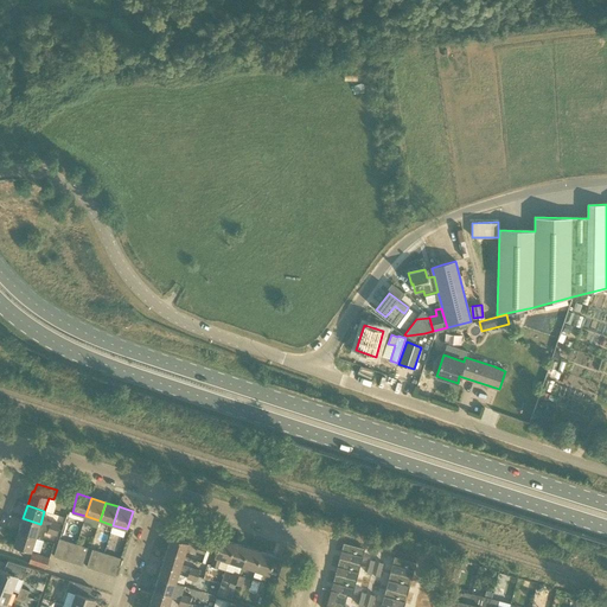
[(40,524),(23,518),(18,532),(36,537),(40,540),(43,540),(45,532),(57,536),(58,530),(49,526),(40,524)]
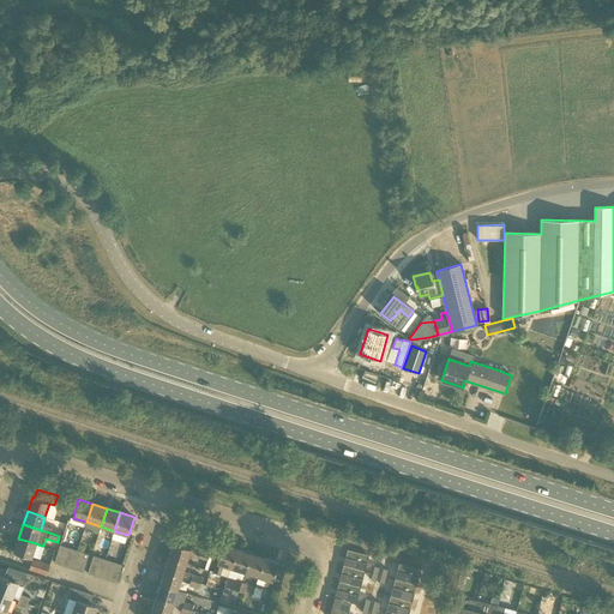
[(36,543),(18,539),(14,553),(31,558),(32,555),(37,558),(40,555),(42,548),(41,546),(36,543)]
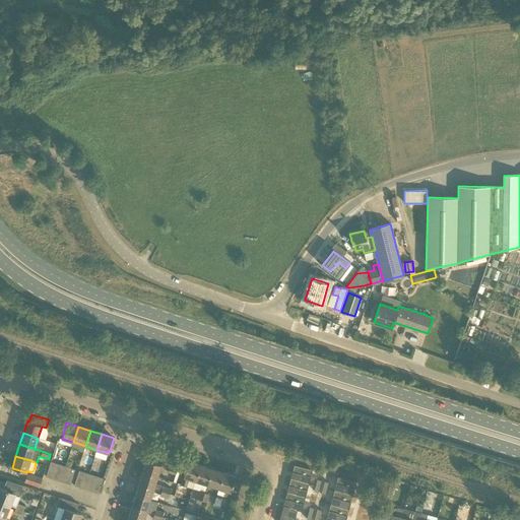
[(143,471),(157,476),(161,465),(146,460),(143,471)]
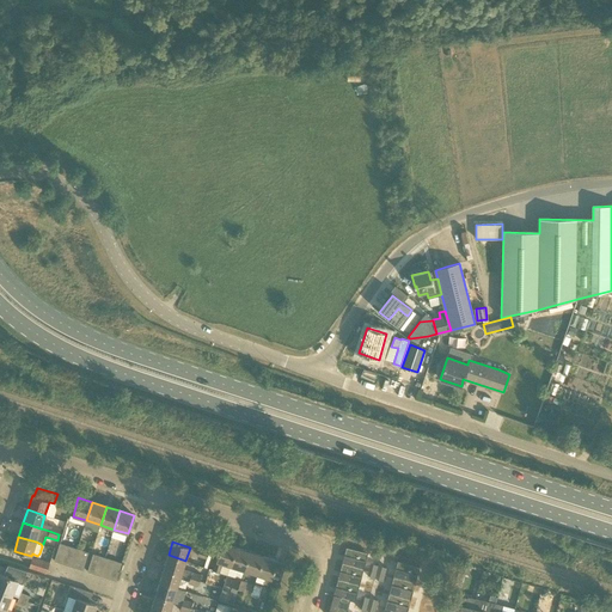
[(231,567),(237,548),(222,543),(213,571),(220,573),(222,564),(231,567)]
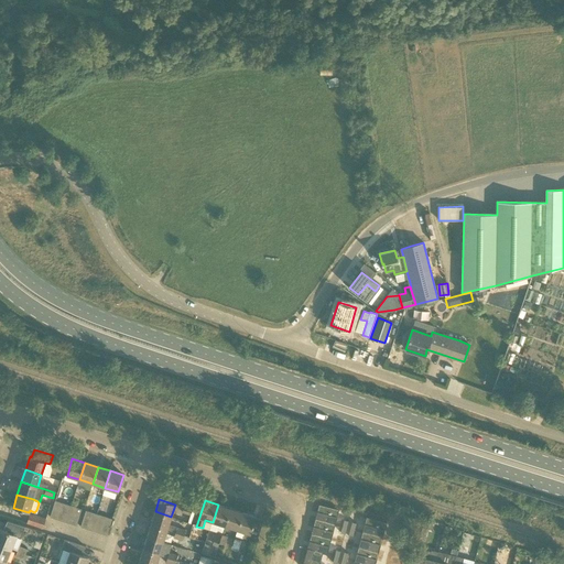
[(55,501),(51,517),(57,519),(62,503),(55,501)]
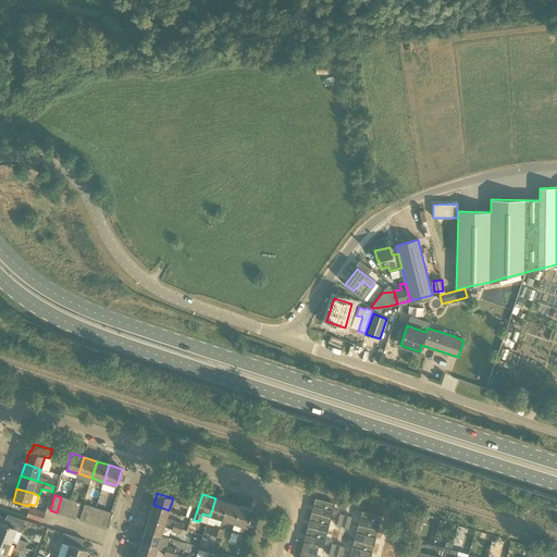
[(62,515),(67,499),(61,497),(57,512),(62,515)]
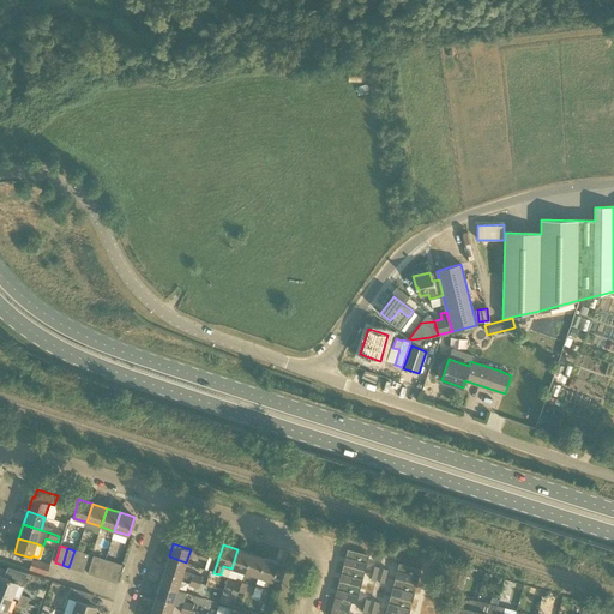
[(245,572),(251,554),(238,549),(232,569),(245,572)]
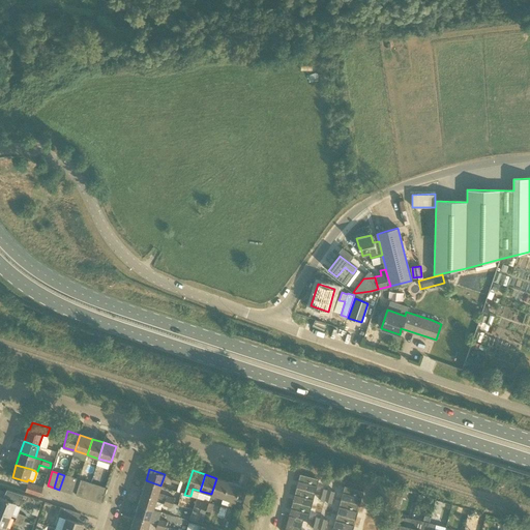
[(300,474),(296,489),(315,493),(318,479),(300,474)]
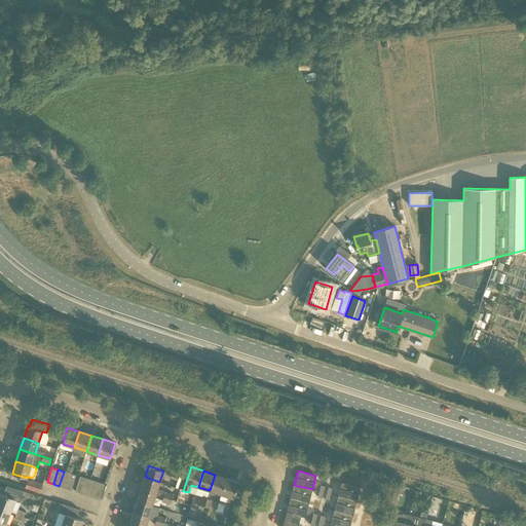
[(65,488),(70,473),(64,472),(59,486),(65,488)]
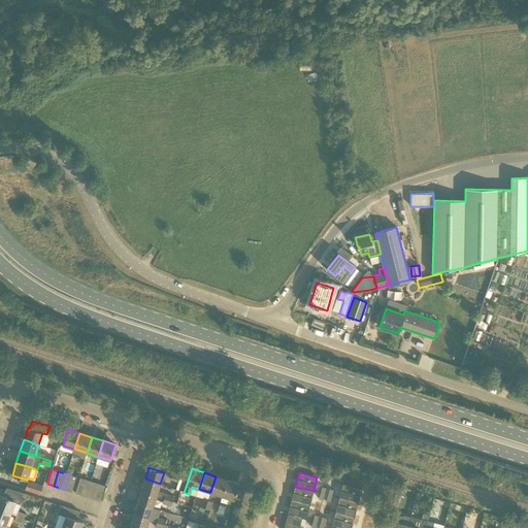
[(65,490),(72,492),(76,476),(70,474),(65,490)]
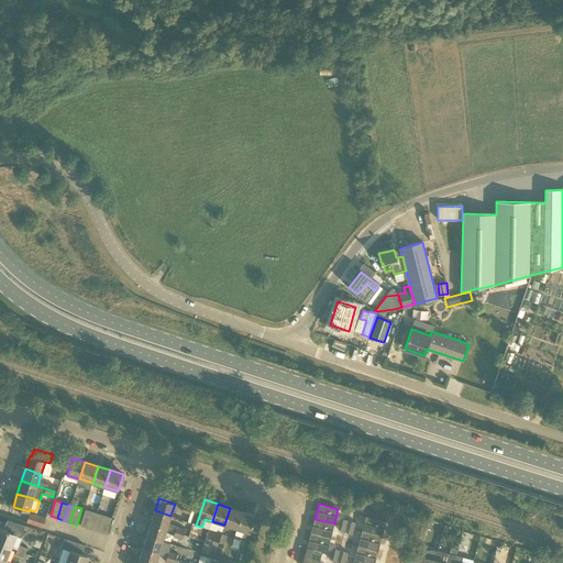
[(236,529),(242,511),(230,508),(224,525),(236,529)]
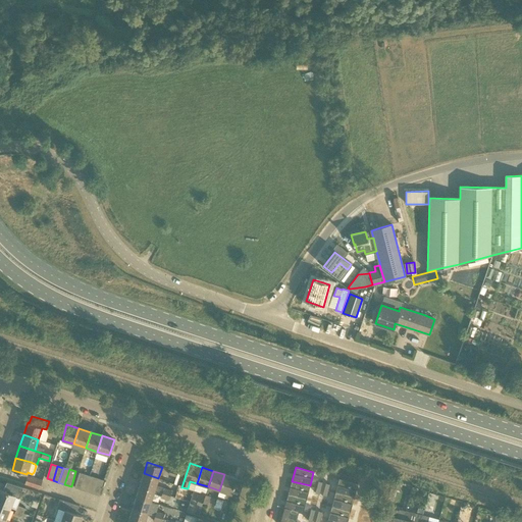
[(81,489),(86,475),(80,473),(74,487),(81,489)]
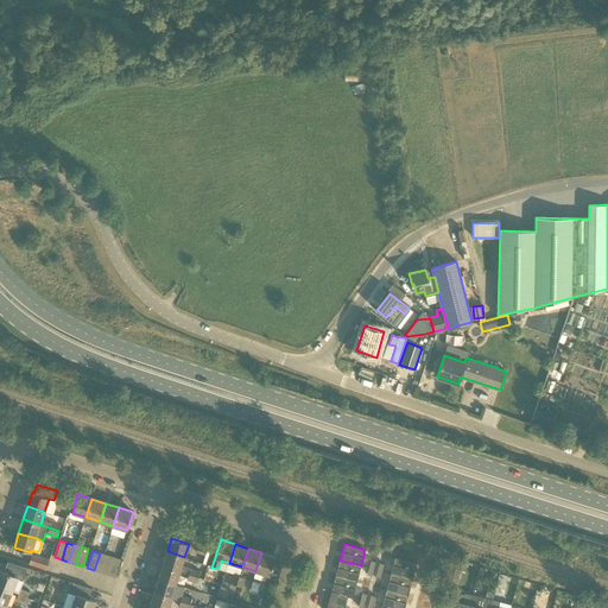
[(184,557),(168,551),(163,565),(181,570),(184,557)]
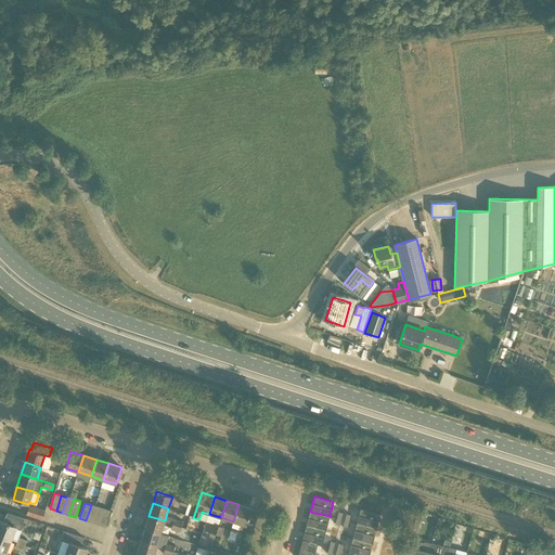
[(239,504),(233,521),(241,524),(240,529),(253,533),(254,528),(246,526),(252,508),(239,504)]
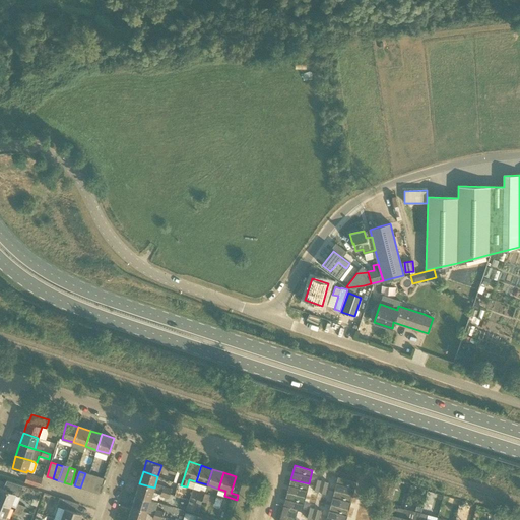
[(86,490),(91,474),(85,473),(80,488),(86,490)]
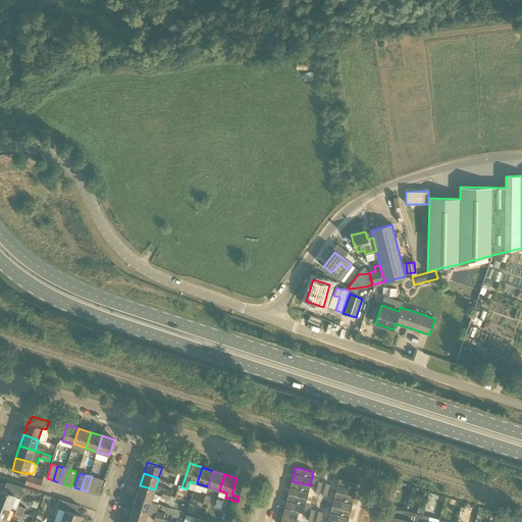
[(43,480),(29,476),(25,484),(40,489),(43,480)]
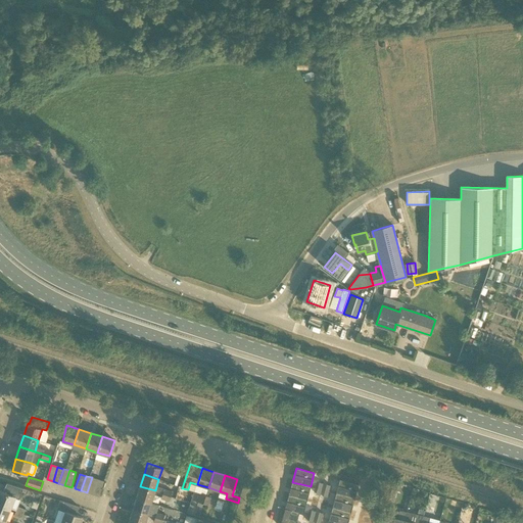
[(93,494),(98,479),(92,477),(87,492),(93,494)]
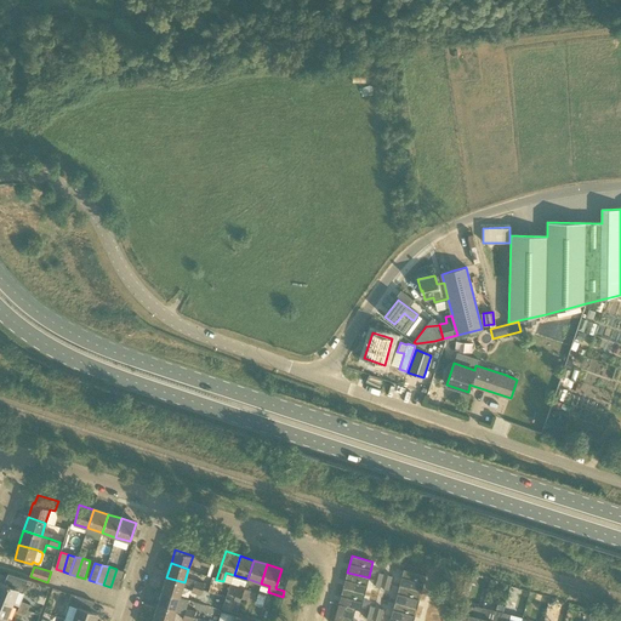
[(110,587),(118,590),(124,571),(117,569),(110,587)]
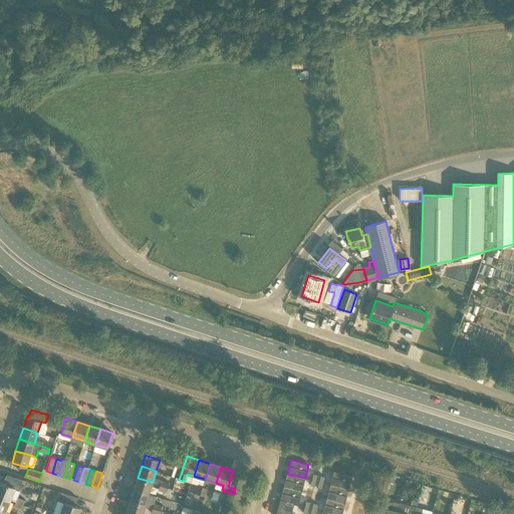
[(334,472),(330,485),(348,490),(351,476),(334,472)]
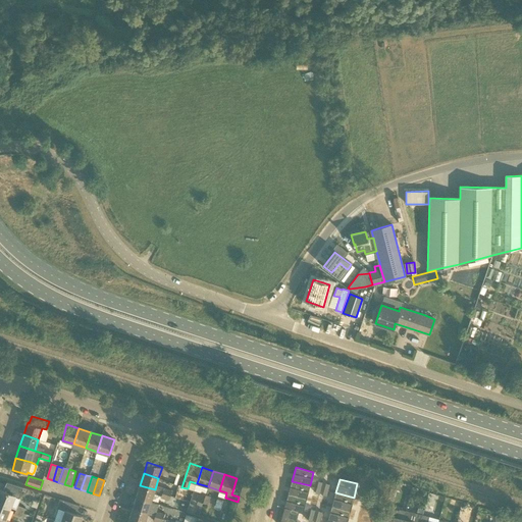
[(292,481),(288,494),(306,500),(310,485),(292,481)]
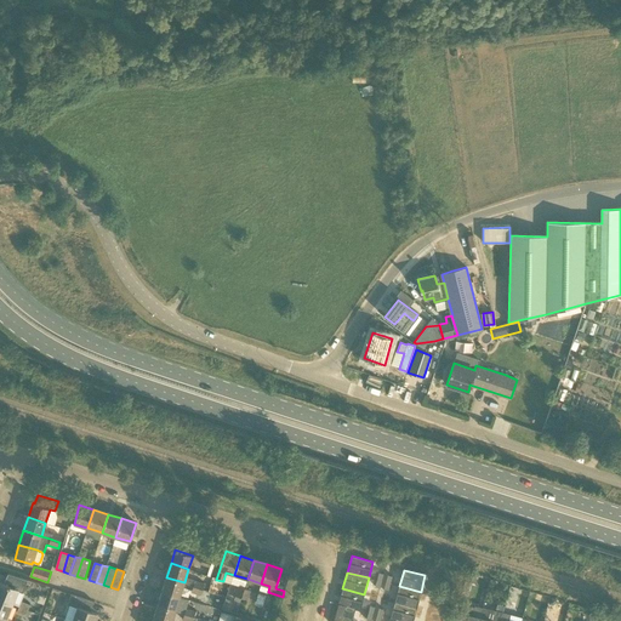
[(466,581),(474,584),(478,575),(468,573),(466,581)]
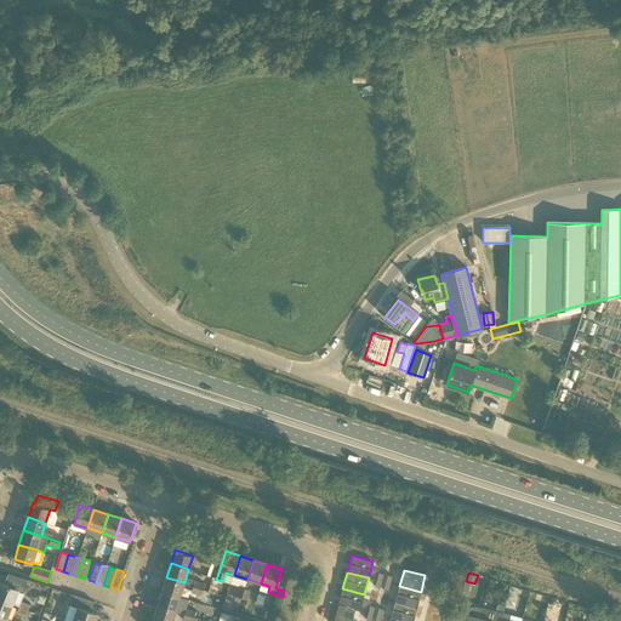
[(24,592),(28,580),(9,574),(4,584),(0,581),(0,598),(12,604),(18,590),(24,592)]
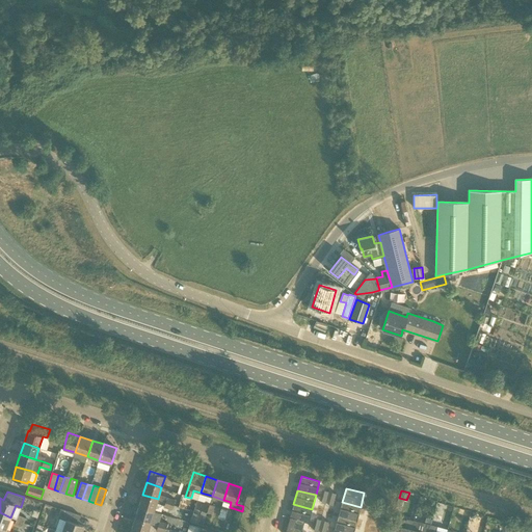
[(158,499),(142,495),(138,506),(154,511),(158,499)]
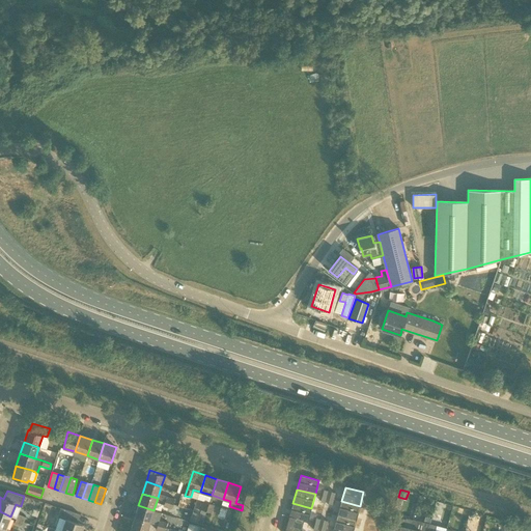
[(206,511),(210,502),(203,501),(201,509),(206,511)]
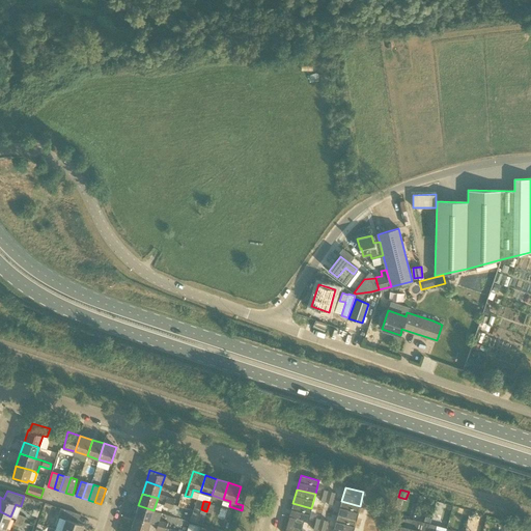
[(341,501),(337,514),(356,520),(360,506),(341,501)]
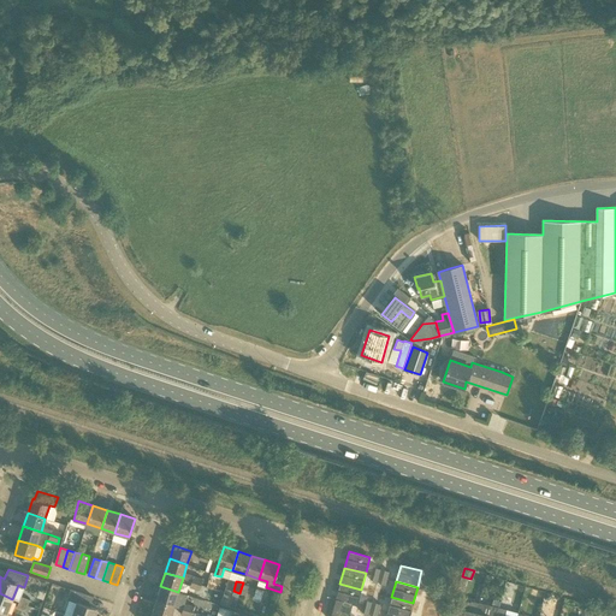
[(339,584),(336,599),(353,604),(357,605),(361,590),(339,584)]
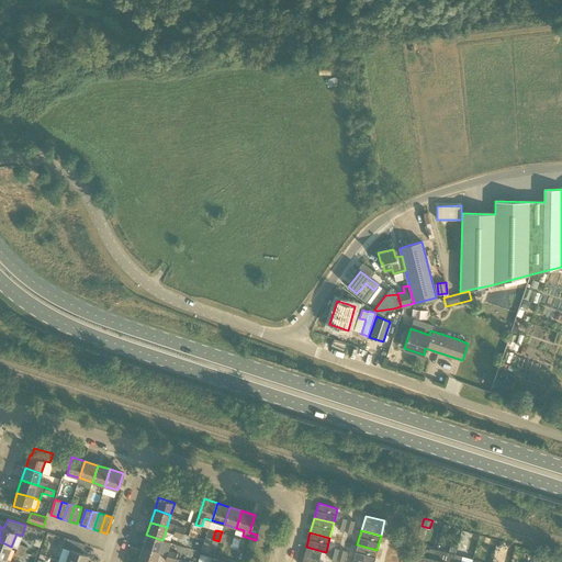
[(158,553),(163,540),(146,535),(143,548),(158,553)]
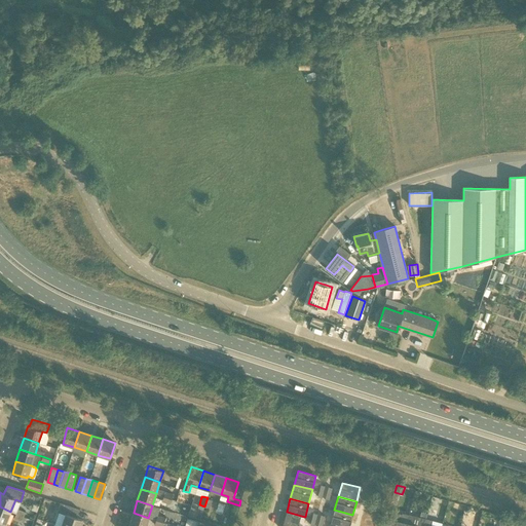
[(77,518),(80,510),(60,503),(58,513),(66,515),(62,525),(80,525),(82,520),(77,518)]
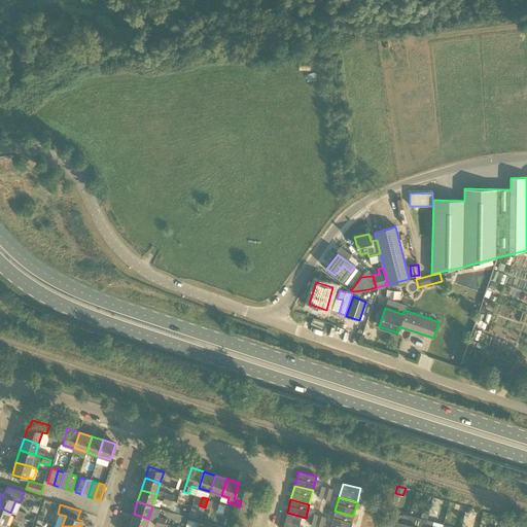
[(0,522),(5,525),(10,513),(0,507),(0,522)]
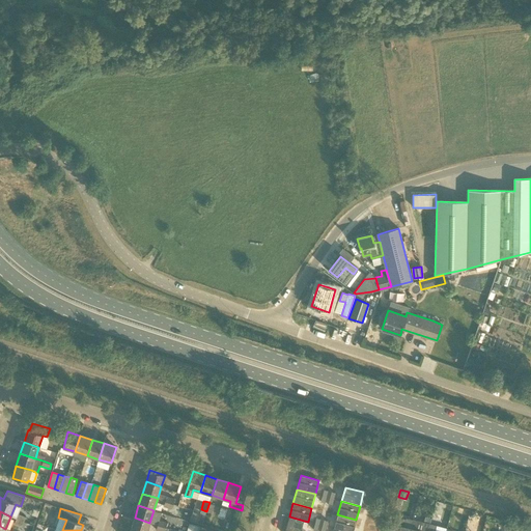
[(337,514),(334,529),(338,530),(342,530),(353,530),(356,520),(337,514)]
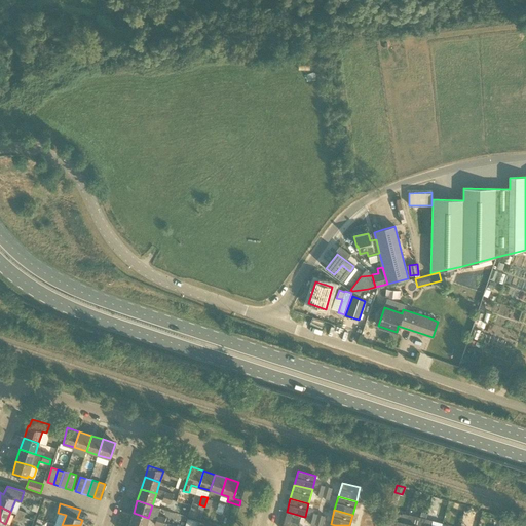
[(287,512),(283,525),(298,525),(301,516),(287,512)]
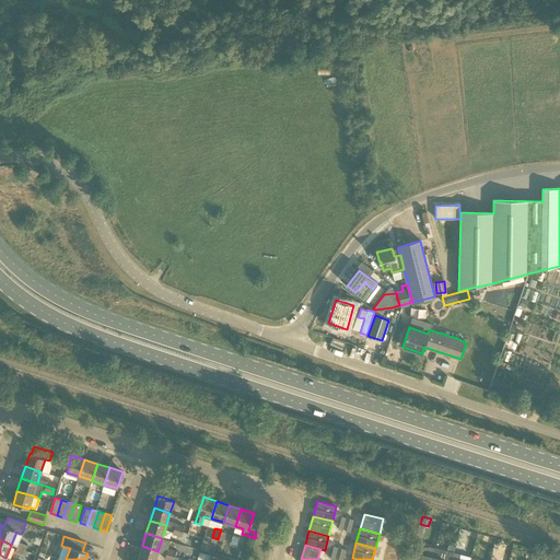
[(432,559),(433,558),(435,548),(428,546),(428,547),(417,545),(412,559),(432,559)]
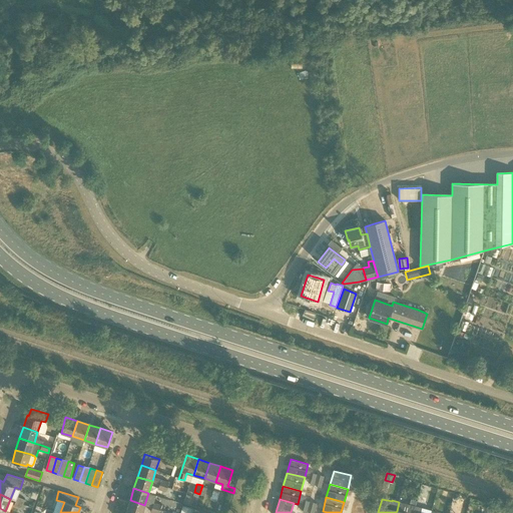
[(130,512),(141,512),(144,505),(130,500),(126,512),(130,512)]
